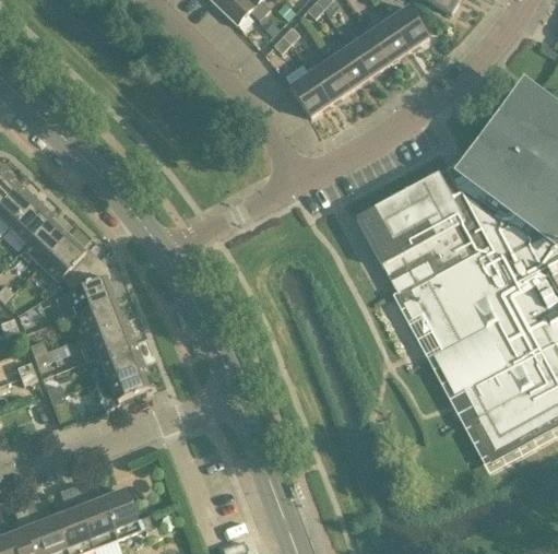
[(210,0),(236,25),(249,11),(259,20),(264,14),(249,0),(210,0)]
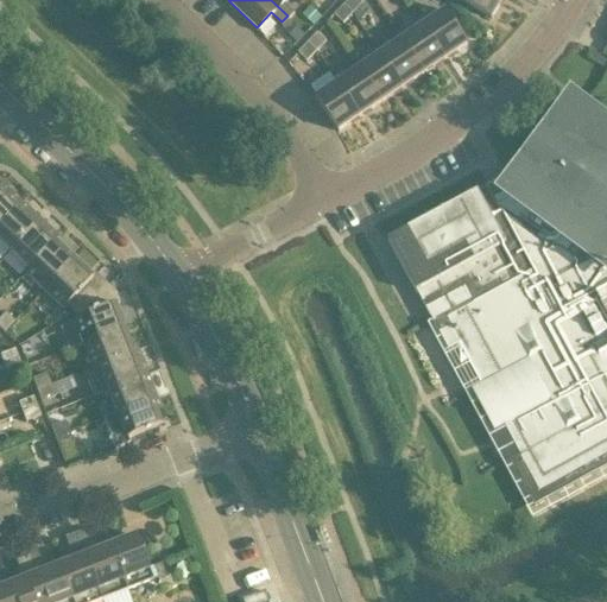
[(271,0),(288,16),(293,8),(284,0),(271,0)]
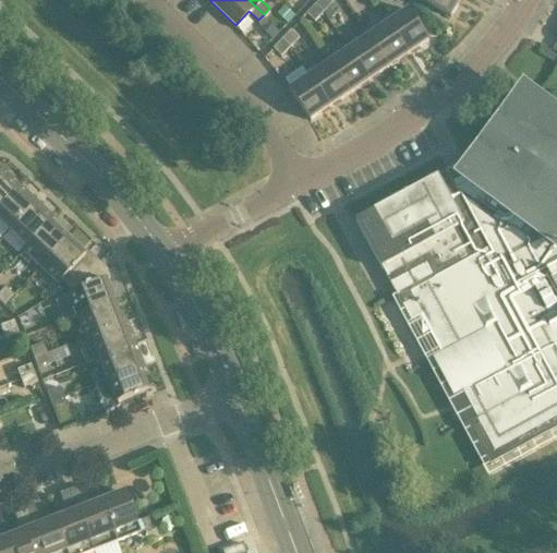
[(315,0),(314,1),(323,9),(331,0),(315,0)]
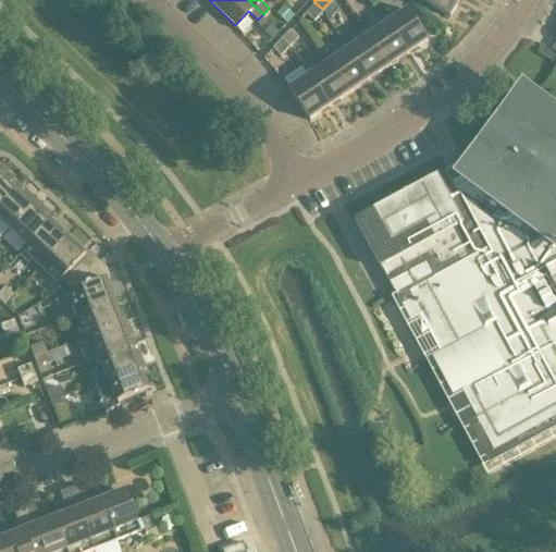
[(427,0),(449,13),(456,0),(427,0)]
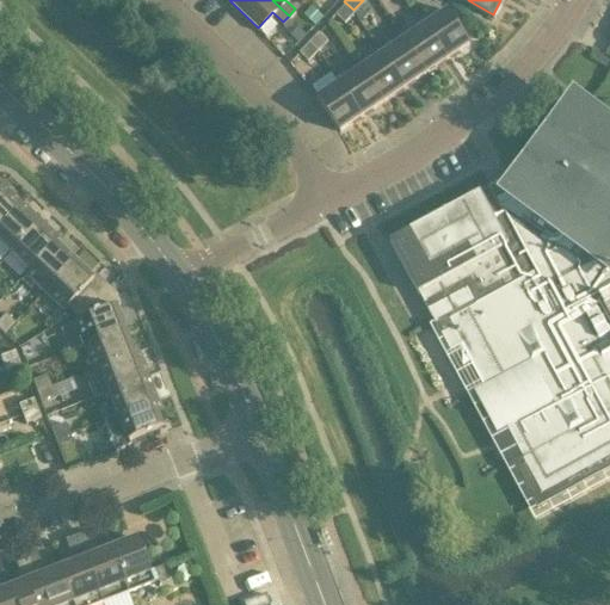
[(353,10),(344,1),(334,11),(344,19),(353,10)]
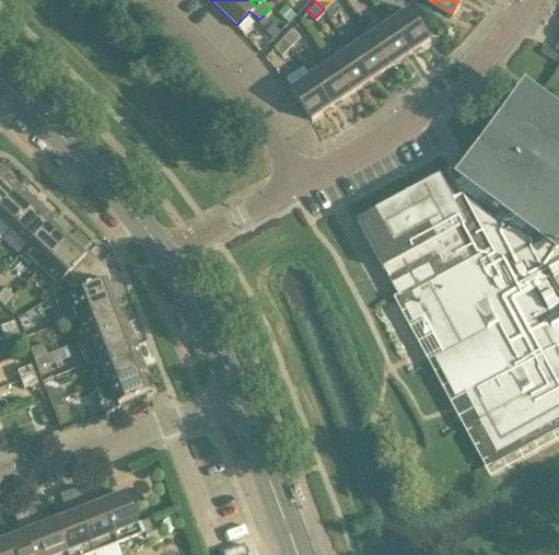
[(289,20),(297,12),(287,3),(280,11),(289,20)]
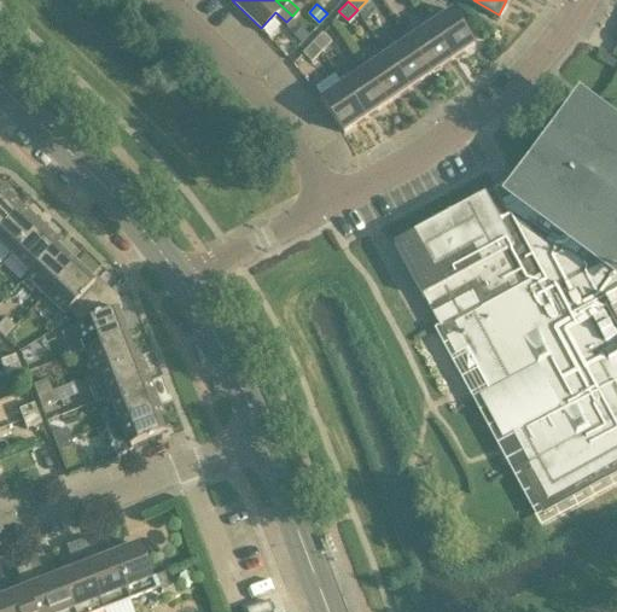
[(429,22),(452,56),(475,41),(452,6),(429,22)]
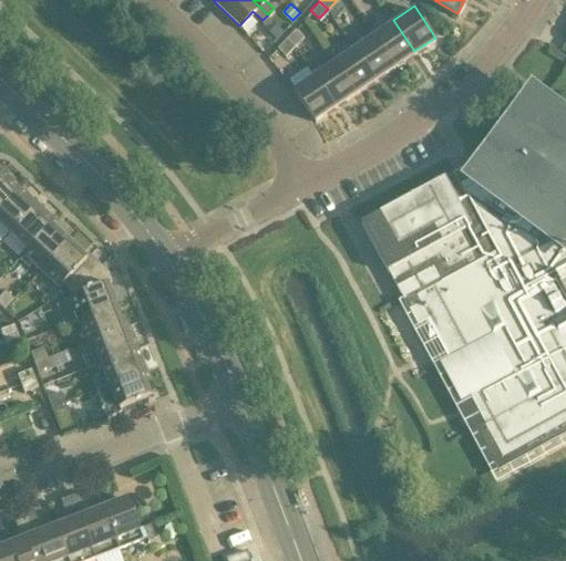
[(414,51),(393,20),(373,33),(394,64),(414,51)]
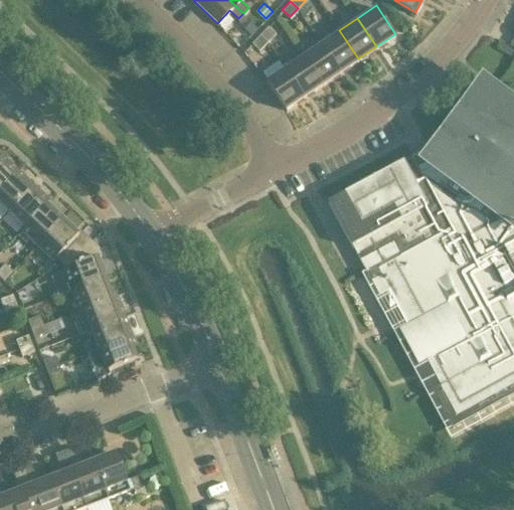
[(258,27),(250,20),(244,26),(243,27),(250,34),(258,27)]
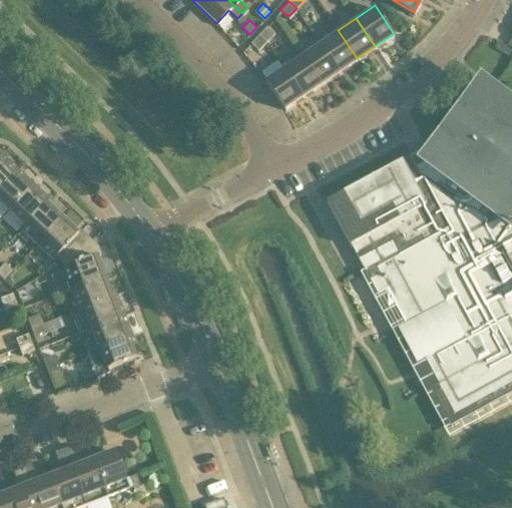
[(259,33),(267,40),(274,32),(267,24),(259,33)]
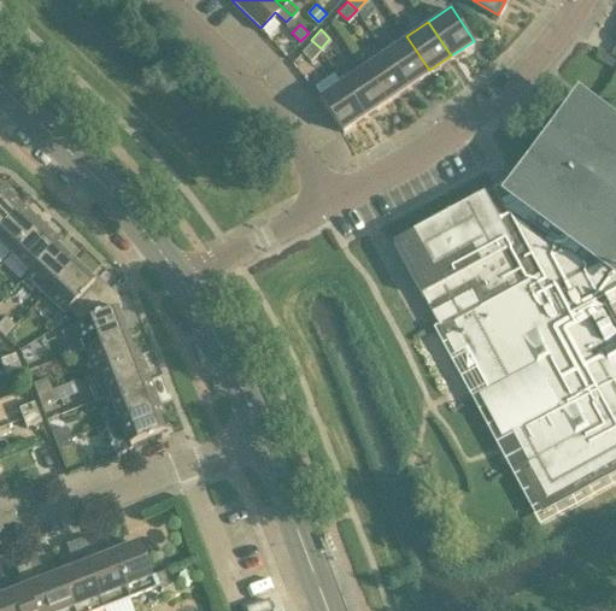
[(429,70),(406,36),(385,51),(408,84),(429,70)]
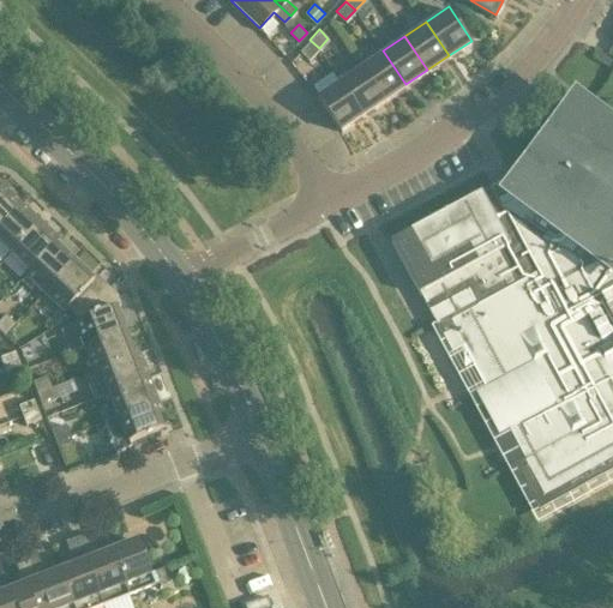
[(319,48),(310,40),(300,49),(310,58),(319,48)]
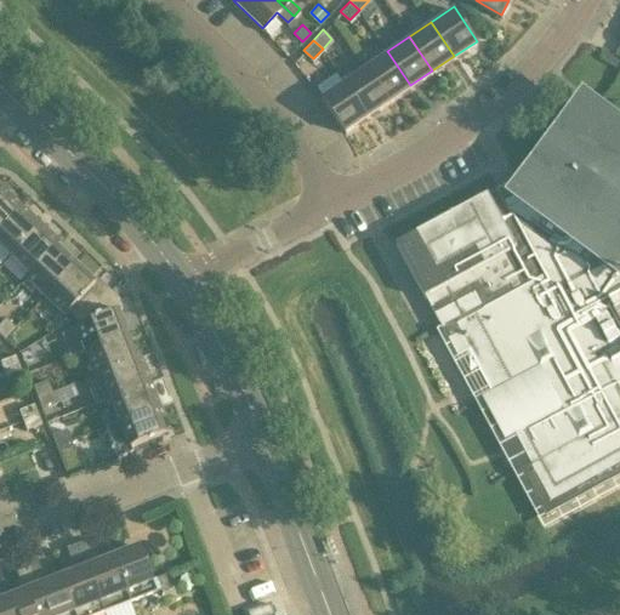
[(410,85),(387,51),(365,66),(388,100),(410,85)]
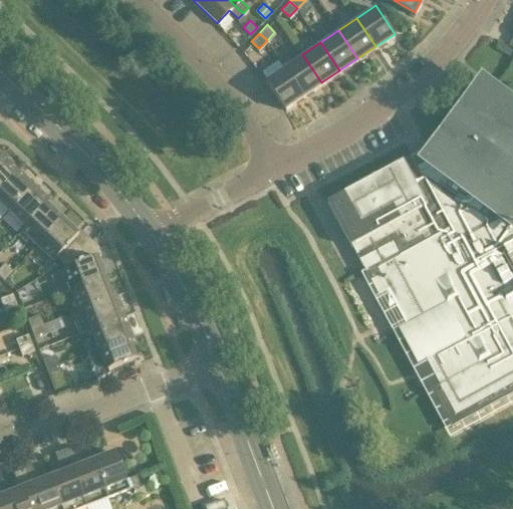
[(321,82),(302,54),(284,66),(303,95),(321,82)]
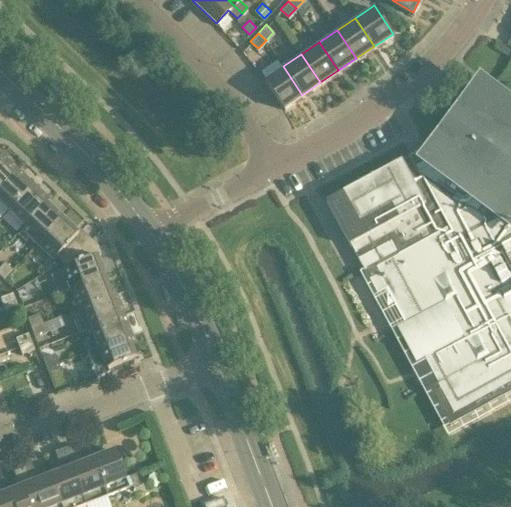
[(302,95),(283,66),(265,79),(284,107),(302,95)]
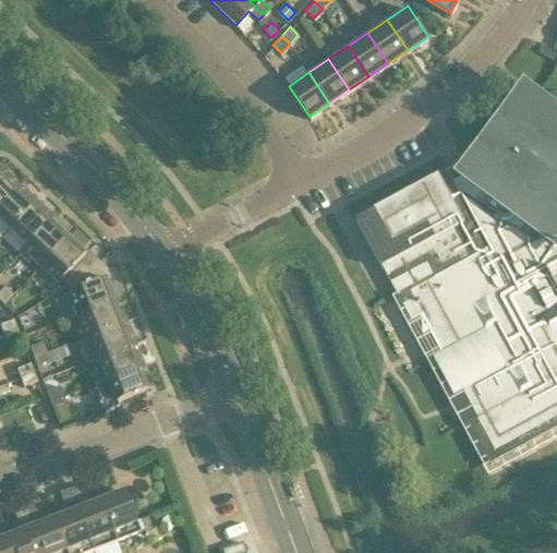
[(442,170),(355,217),(380,265),(382,265),(390,280),(395,289),(411,317),(421,312),(442,349),(433,353),(452,392),(462,386),(476,413),(468,418),(491,461),(556,424),(556,287),(553,280),(551,275),(556,271),(556,92),(552,92),(546,92),(539,103),(525,93),(524,92),(470,166),(465,171),(468,173),(469,184),(474,201),(467,205),(446,167),(446,168),(442,170)]
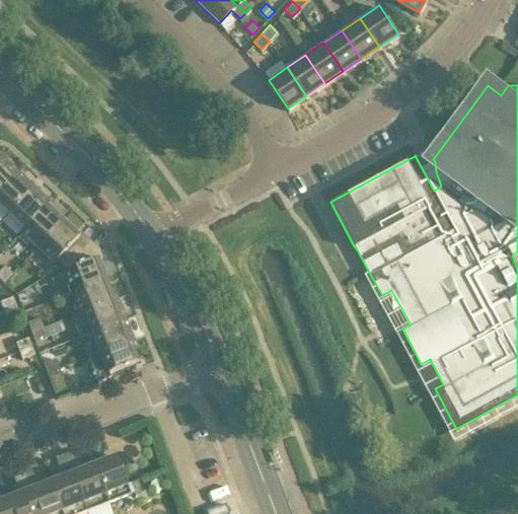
[(0,186),(16,169),(0,154),(0,186)]
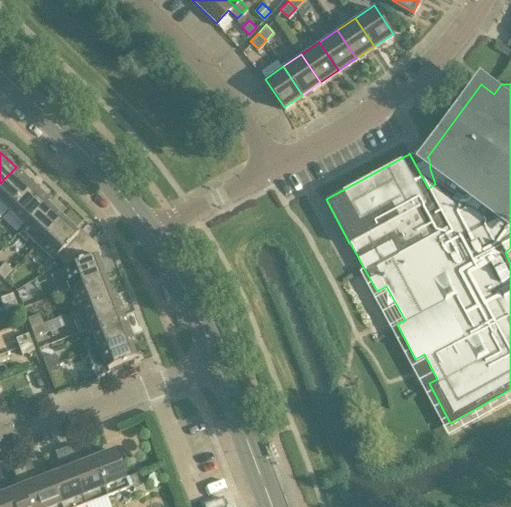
[(0,201),(7,208),(32,182),(16,167),(0,183),(0,201)]
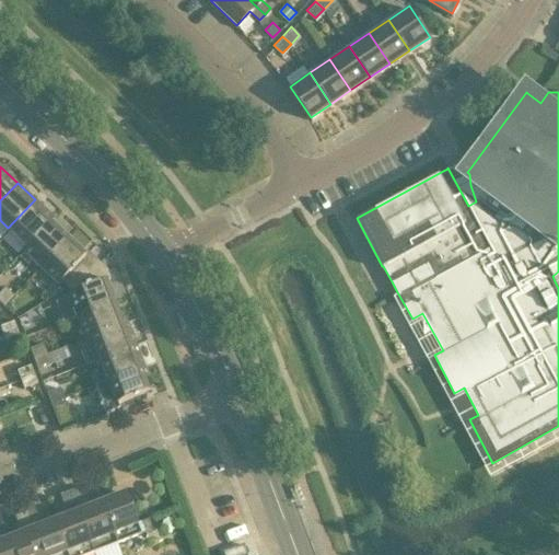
[(21,247),(51,216),(35,199),(8,228),(24,243),(21,247)]
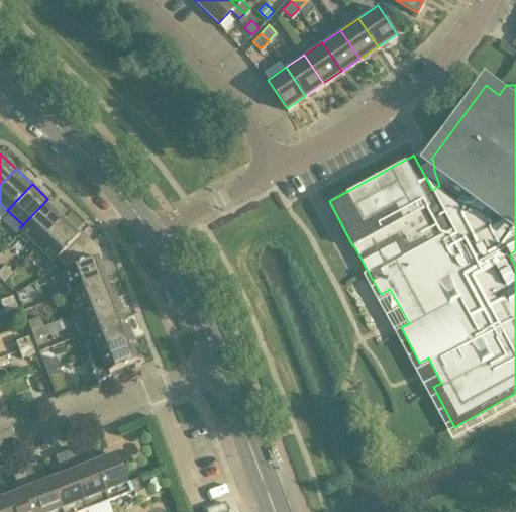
[(35,243),(61,217),(44,203),(48,199),(47,199),(19,228),(35,243)]
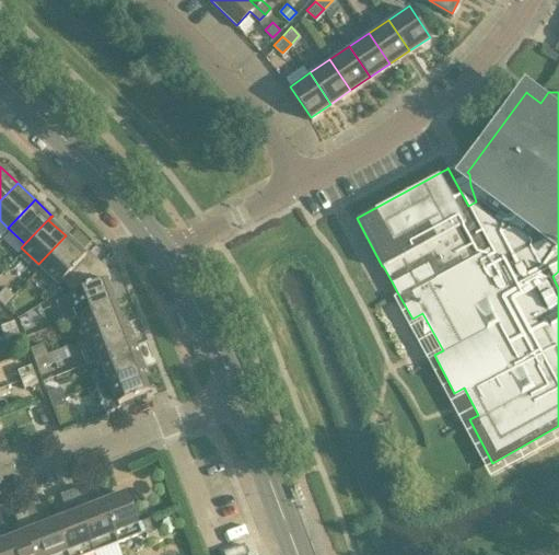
[(66,235),(38,264),(56,280),(58,278),(68,288),(79,276),(96,257),(86,249),(82,252),(66,235)]
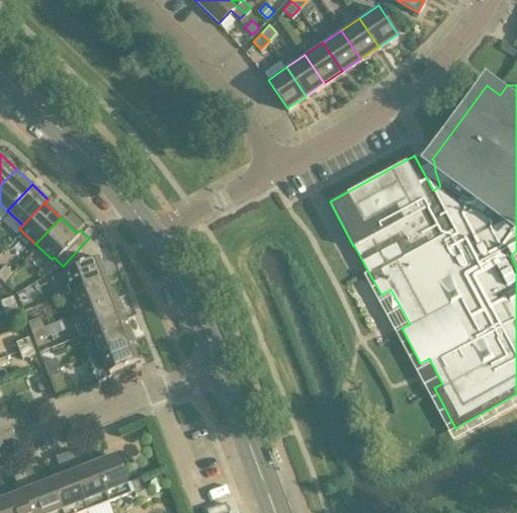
[(69,290),(103,277),(95,256),(100,254),(97,246),(89,238),(73,255),(80,261),(61,269),(69,290)]
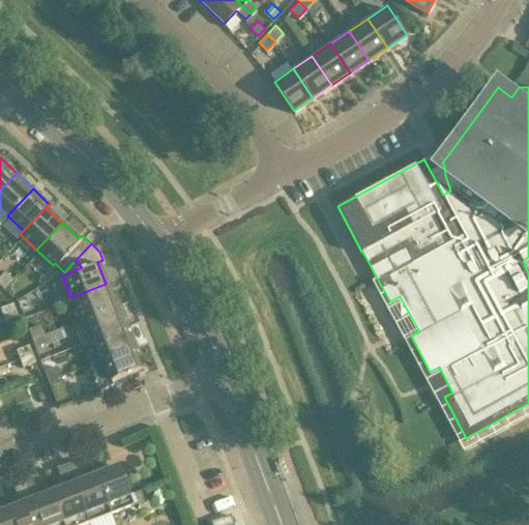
[(0,284),(2,287),(11,278),(3,269),(0,272),(0,284)]
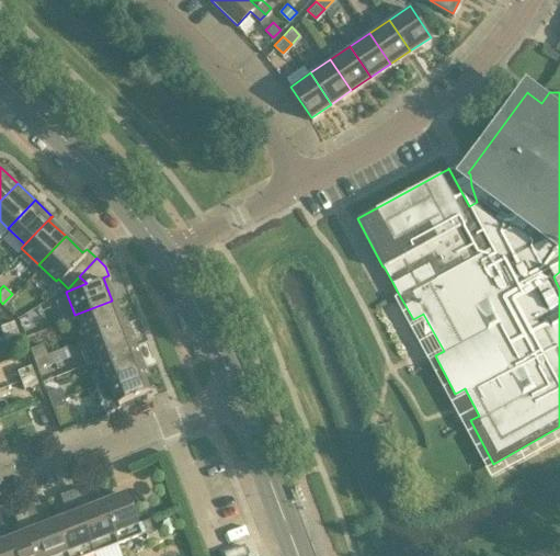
[(112,301),(75,315),(83,337),(125,320),(125,319),(120,321),(112,301)]
